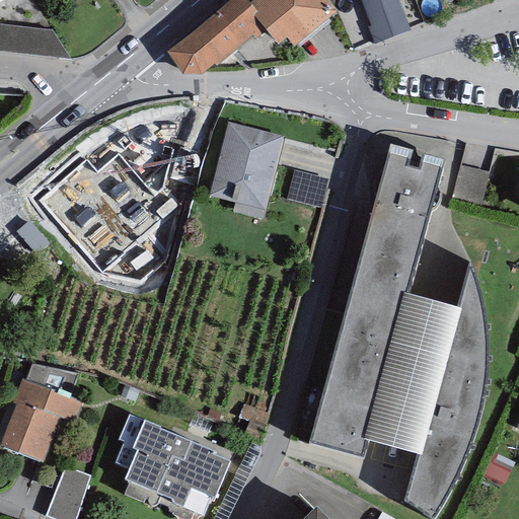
[(240,0),(237,0),(168,58),(182,81),(203,80),(213,71),(215,73),(253,41),(257,45),(265,36),(253,22),(257,20),(249,10),(240,0)]
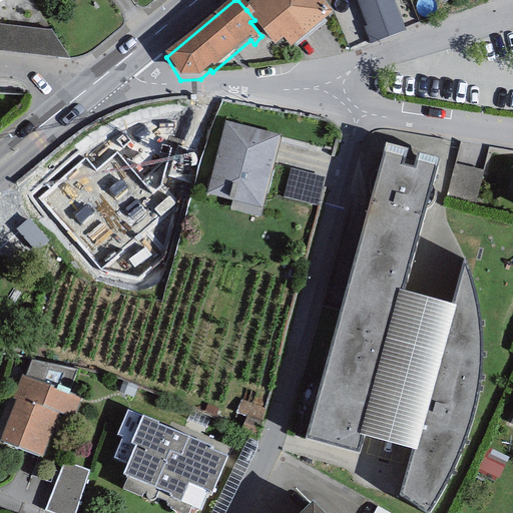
[(333,19),(317,0),(260,0),(246,10),(254,20),(250,22),(262,36),(276,53),(283,47),(289,54),(333,19)]
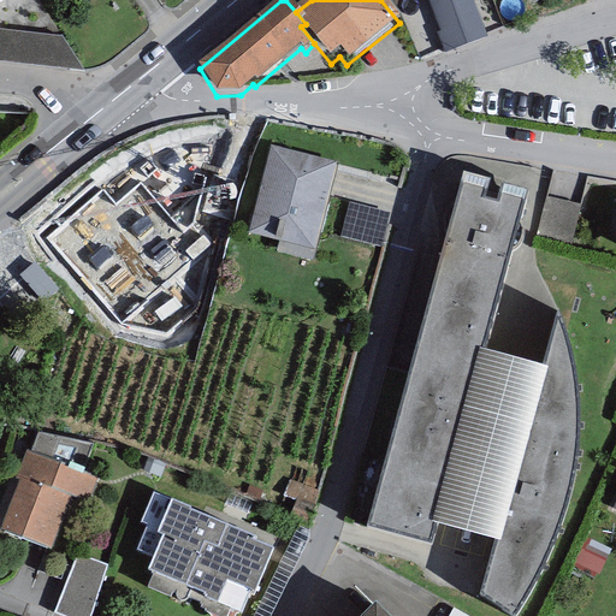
[(472,0),(426,0),(439,35),(437,36),(444,55),(486,40),(472,0)]
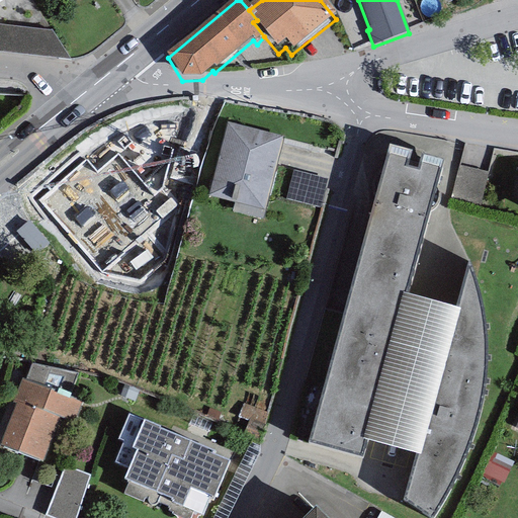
[(441,0),(447,8),(461,0),(441,0)]
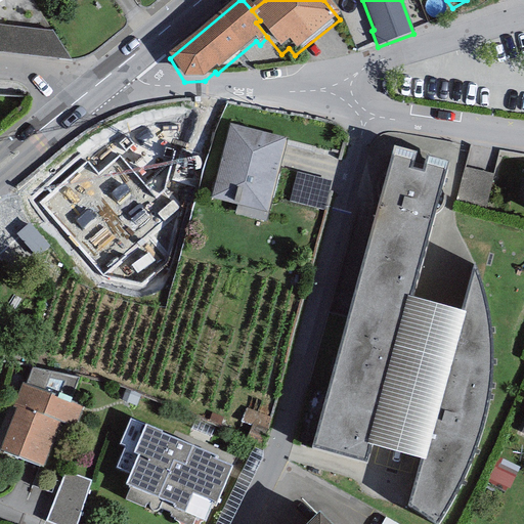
[(0,54),(72,63),(52,33),(0,27),(0,54)]
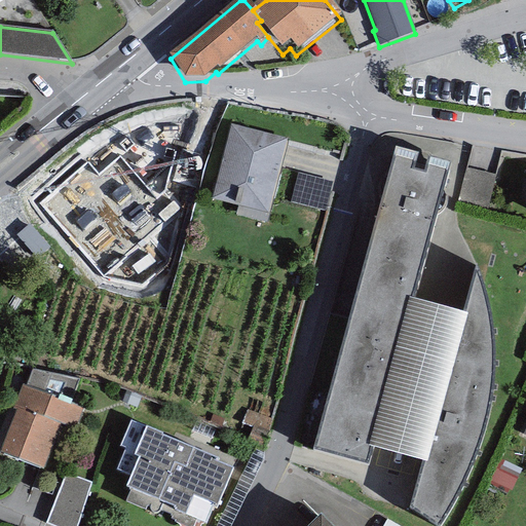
[(288,137),(230,123),(212,197),(237,202),(235,213),(267,221),(288,137)]
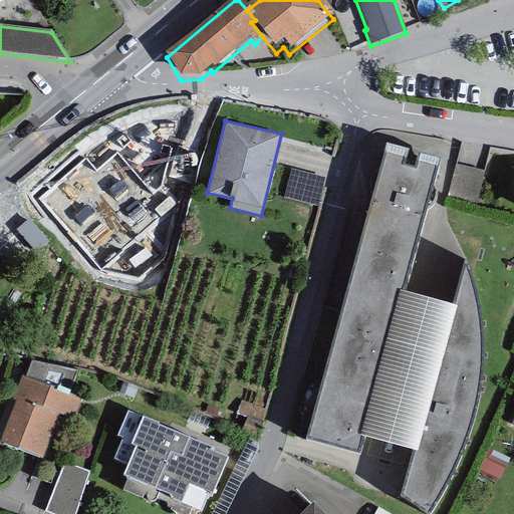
[(438,155),(386,141),(307,434),(359,448),(363,433),(359,432),(399,285),(403,286),(438,155)]
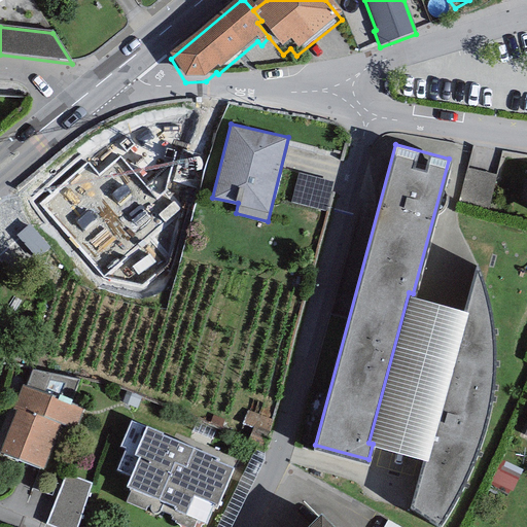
[(494,205),(500,182),(472,174),(465,197),(494,205)]
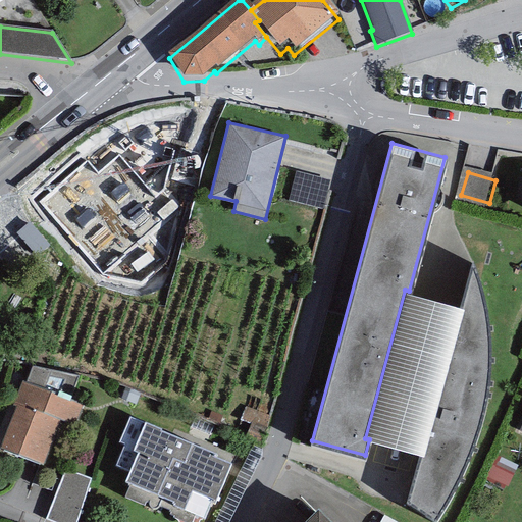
[(479,277),(474,263),(472,259),(458,305),(463,307),(424,456),(420,454),(408,499),(435,517),(440,509),(445,503),(452,490),(458,478),(464,466),(468,455),(473,439),(477,428),(481,416),(485,407),(485,388),(488,373),(489,359),(489,348),(487,324),(486,310),(483,295),(479,277)]
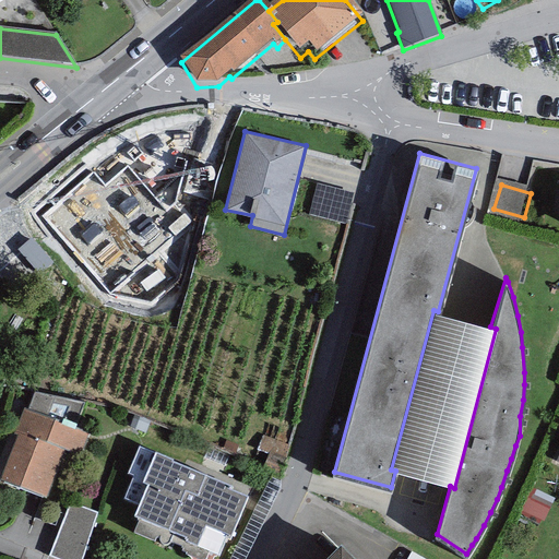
[(438,311),(433,310),(391,470),(395,471),(450,486),(454,488),(496,329),(490,326),(438,311)]
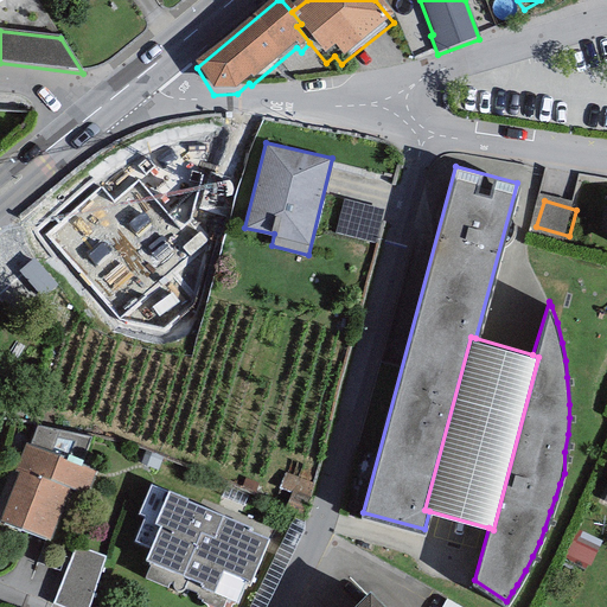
[(91,436),(37,425),(29,445),(25,442),(16,468),(19,471),(0,518),(0,519),(50,540),(70,485),(87,491),(96,470),(80,462),(91,436)]
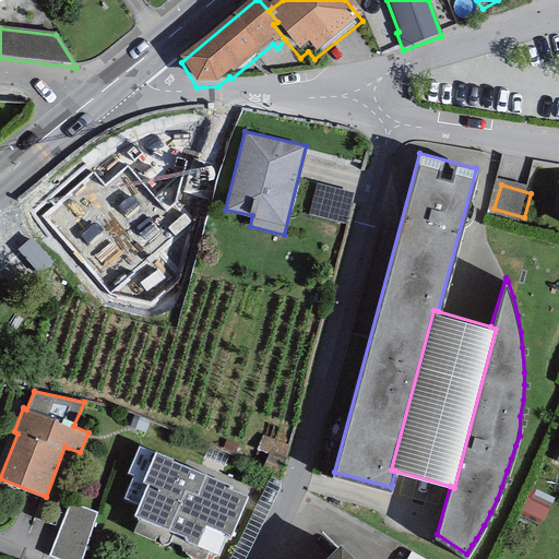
[(174,456),(154,448),(153,451),(139,445),(128,471),(133,473),(123,496),(139,502),(133,514),(140,516),(133,531),(155,540),(157,536),(181,546),(180,549),(202,558),(204,558),(210,548),(217,551),(226,533),(229,535),(247,494),(229,485),(230,483),(173,458),(174,456)]
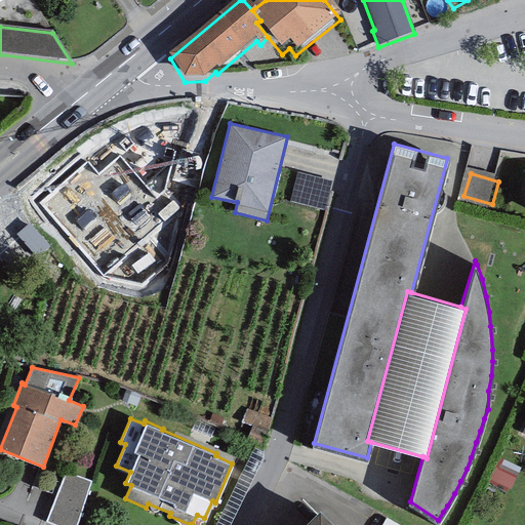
[(75,524),(92,481),(66,471),(46,521),(57,524),(75,524)]
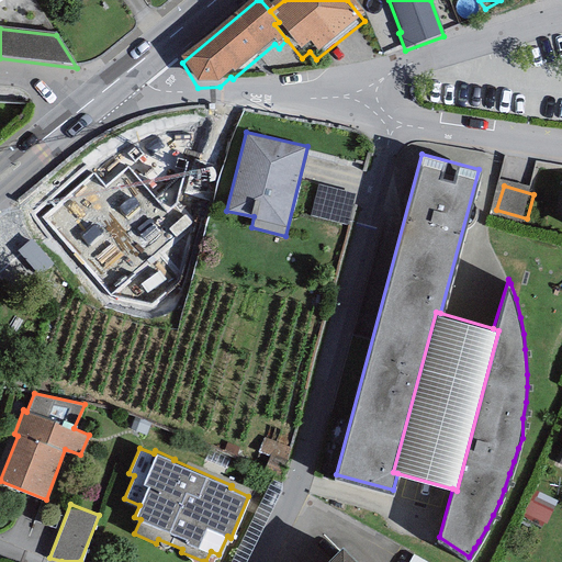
[(360,561),(343,542),(322,561),(360,561)]
